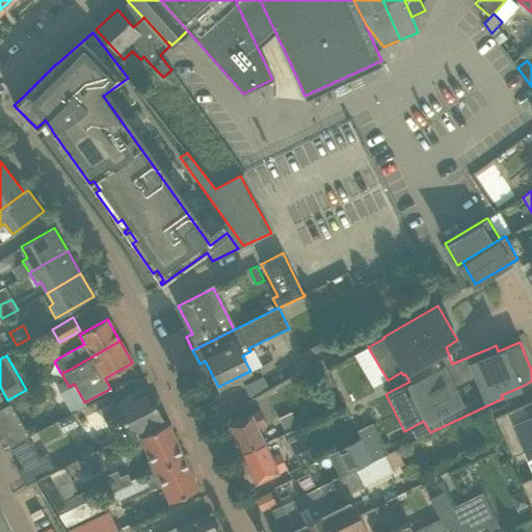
[(267,363),(257,368),(261,374),(270,369),(267,363)]
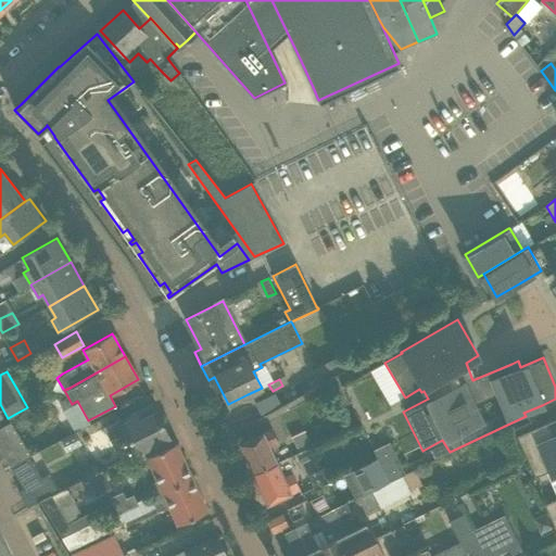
[(149,446),(168,437),(155,412),(139,420),(137,416),(121,425),(122,426),(110,432),(116,444),(129,437),(137,453),(149,446)]
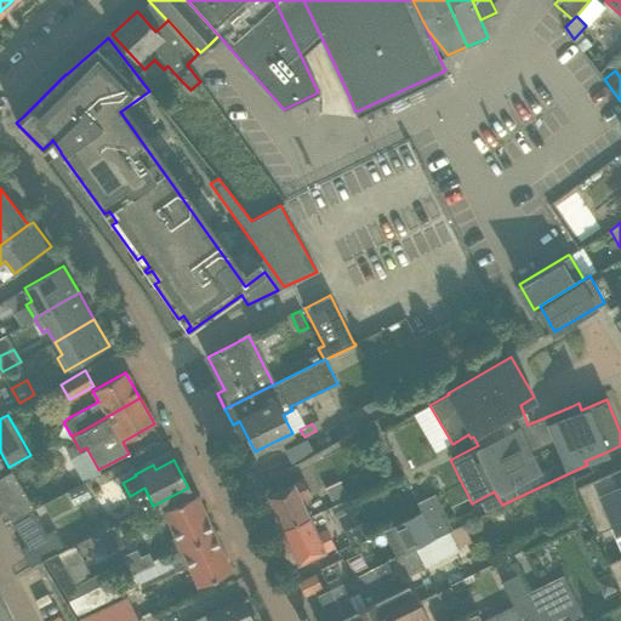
[(620,528),(620,467),(576,488),(597,533),(613,527),(614,530),(620,528)]
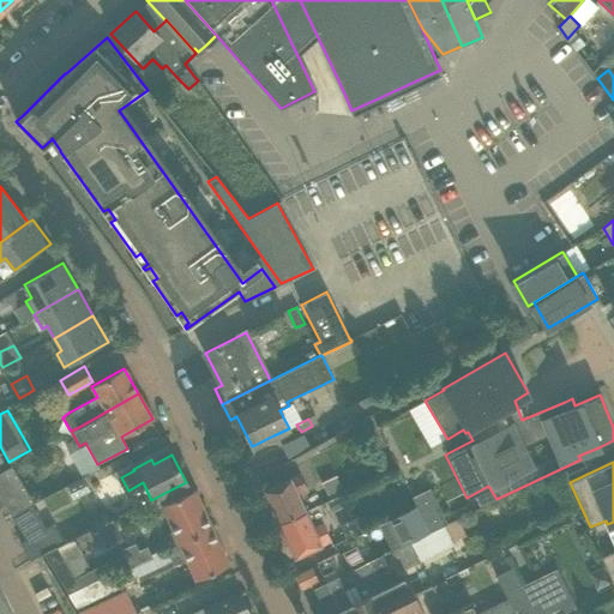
[(0,497),(12,517),(31,505),(34,504),(11,465),(0,471),(0,497)]
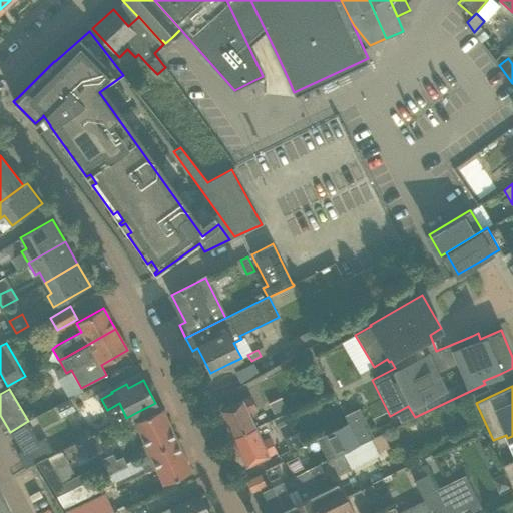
[(233,437),(255,427),(249,414),(255,411),(248,397),(220,409),(233,437)]
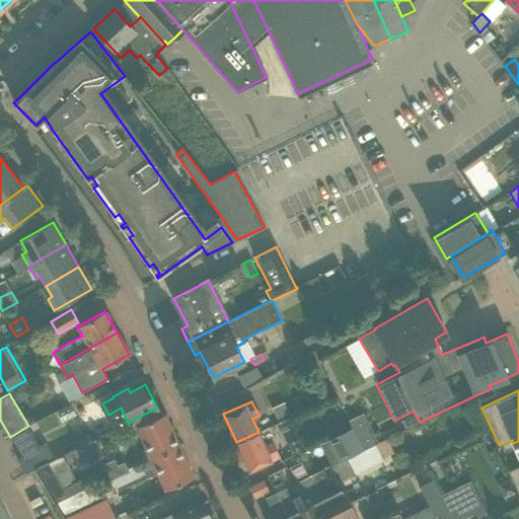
[(278,419),(289,413),(283,401),(272,408),(278,419)]
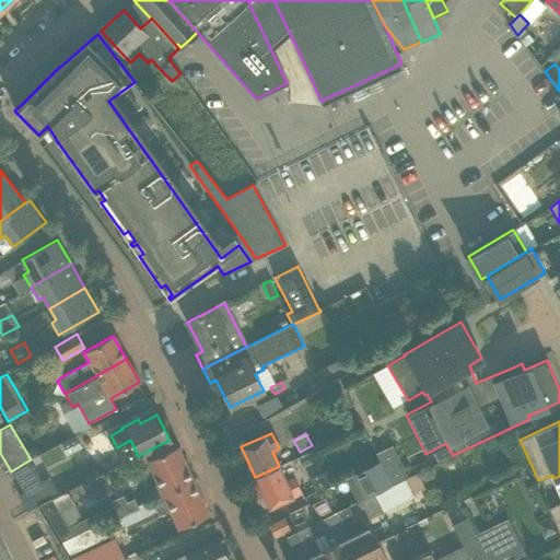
[(392,445),(375,453),(380,461),(391,485),(392,486),(405,479),(408,477),(392,445)]
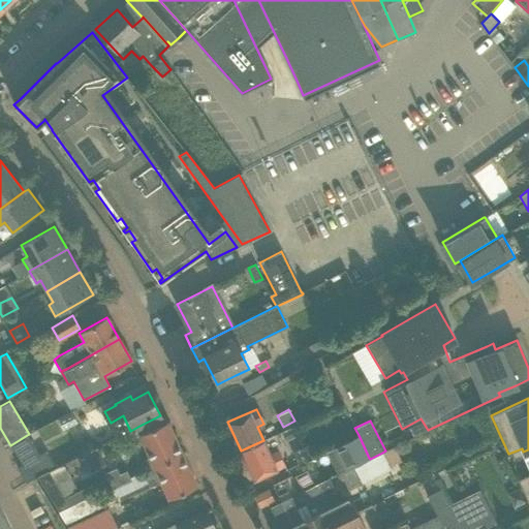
[(138,463),(143,470),(144,473),(156,467),(181,456),(166,423),(148,431),(141,434),(151,457),(138,463)]
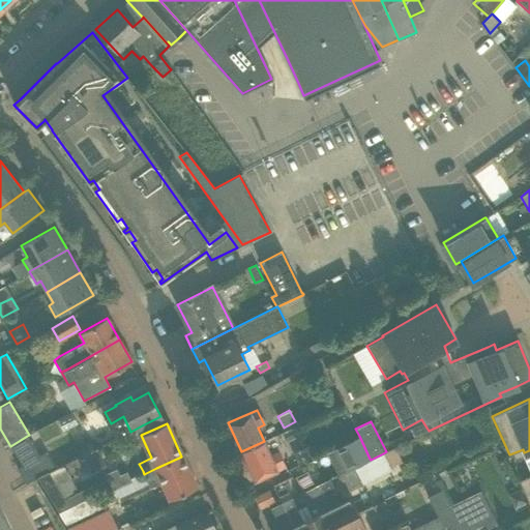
[(27,436),(10,446),(22,466),(18,469),(26,483),(50,469),(54,466),(46,452),(39,455),(27,436)]
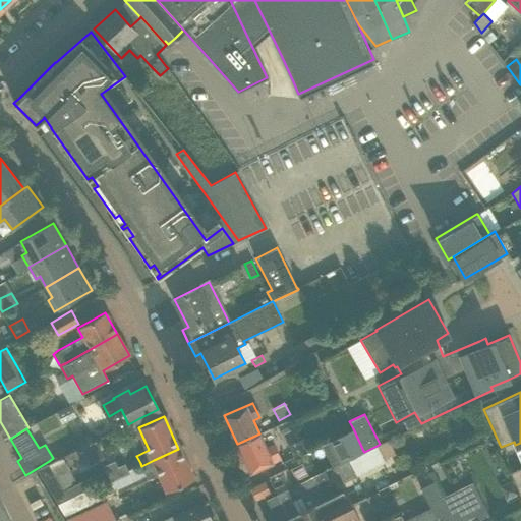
[(353,428),(329,441),(340,462),(363,451),(353,428)]
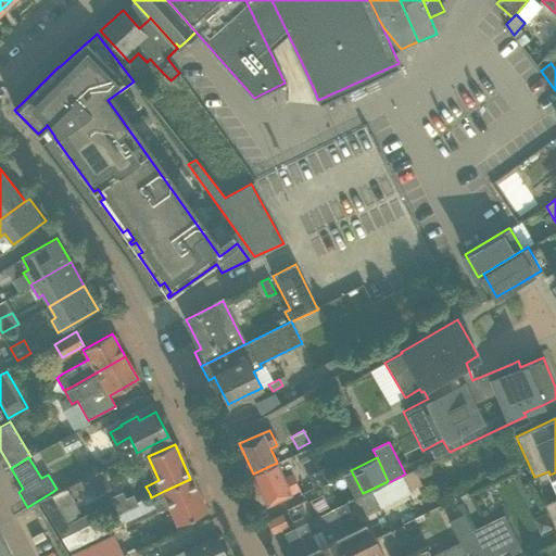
[(283,478),(277,463),(253,474),(267,504),(297,490),(290,475),(283,478)]
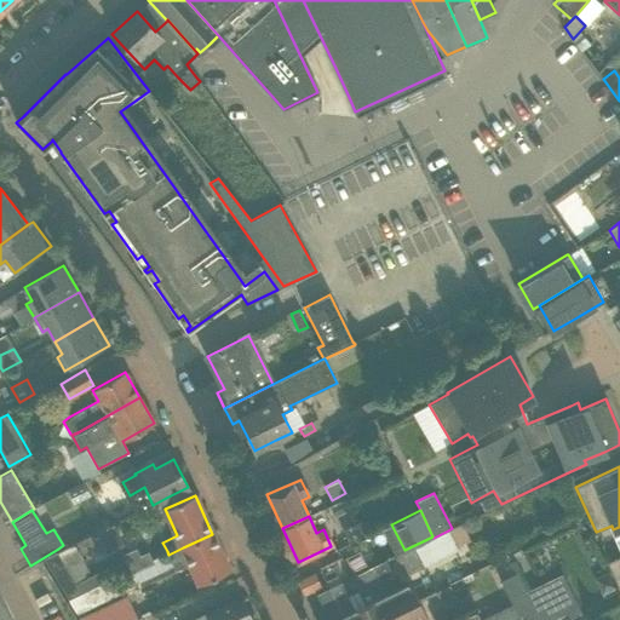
[(343,530),(350,546),(369,537),(362,521),(343,530)]
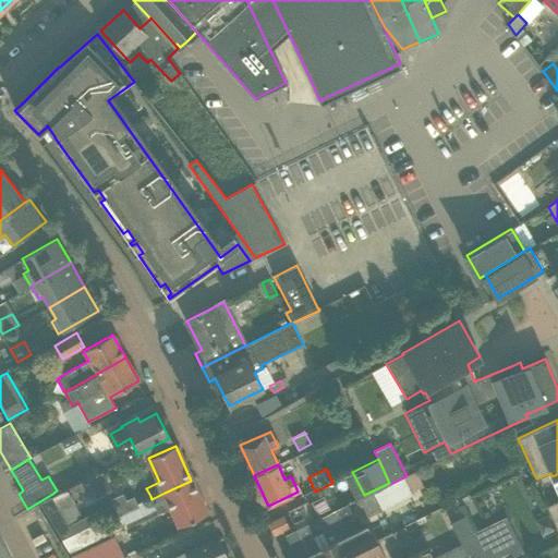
[(407,475),(403,477),(411,494),(423,487),(415,471),(407,475)]
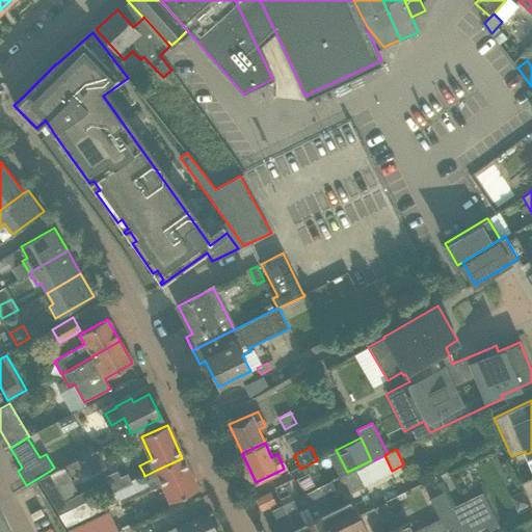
[(372,461),(355,469),(364,486),(392,472),(392,471),(384,455),(372,461)]
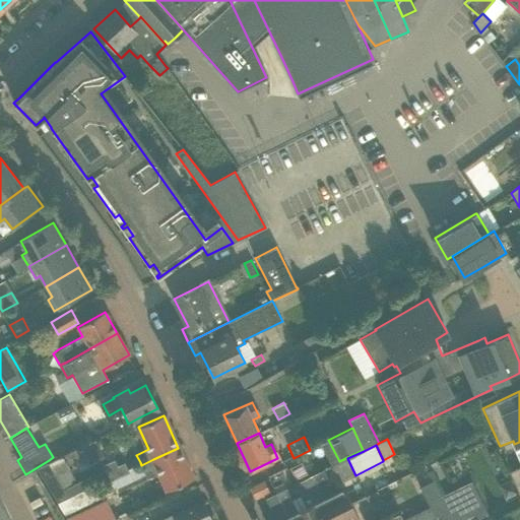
[(141,465),(140,462),(127,469),(122,471),(109,478),(108,478),(86,490),(58,503),(65,514),(69,512),(147,476),(147,478),(159,472),(168,491),(174,488),(192,478),(178,448),(153,459),(141,465)]
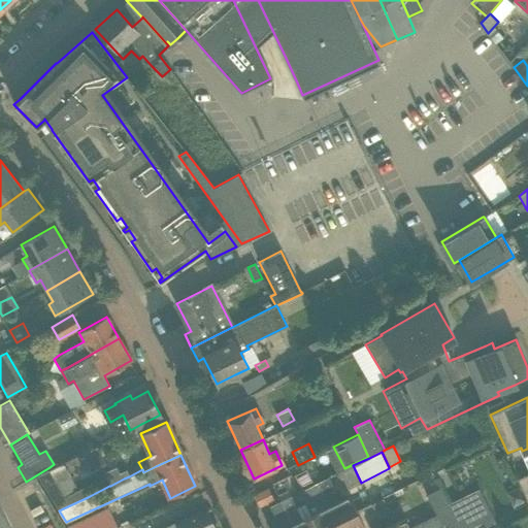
[(116,466),(104,471),(110,486),(124,479),(129,476),(126,469),(119,472),(116,466)]
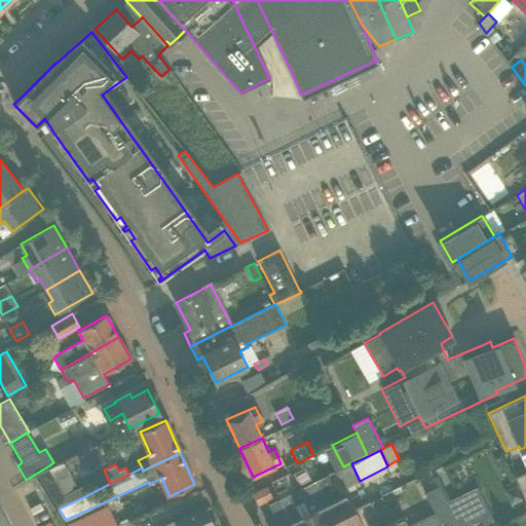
[(48,468),(37,474),(59,509),(87,495),(83,486),(74,490),(65,495),(48,468)]
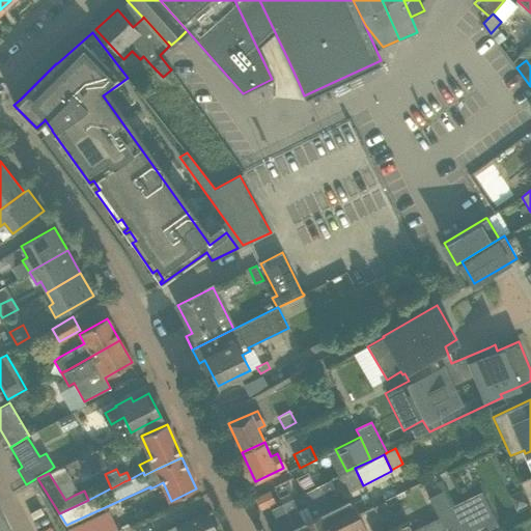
[(530,476),(520,481),(530,508),(530,507),(530,476)]
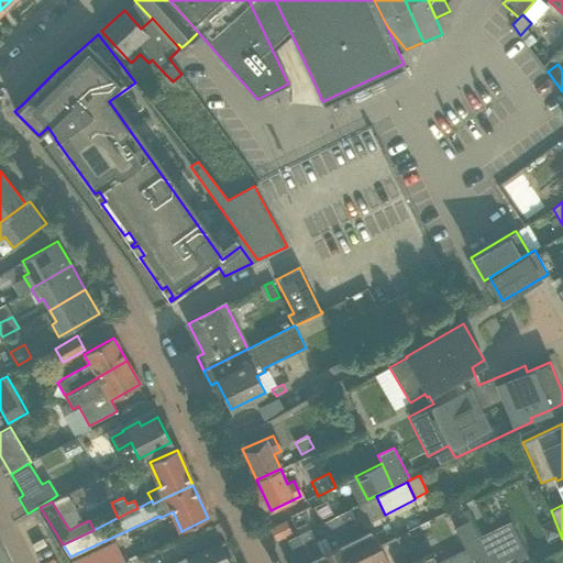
[(350,509),(339,515),(362,562),(385,562),(388,562),(372,529),(362,533),(350,509)]
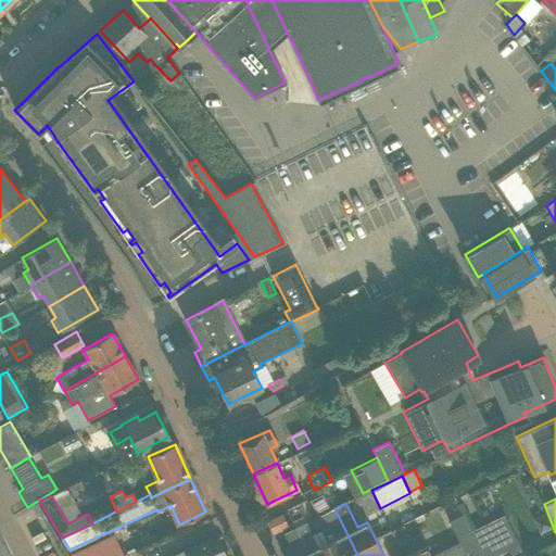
[(357,555),(335,508),(314,518),(327,543),(332,555),(357,555)]
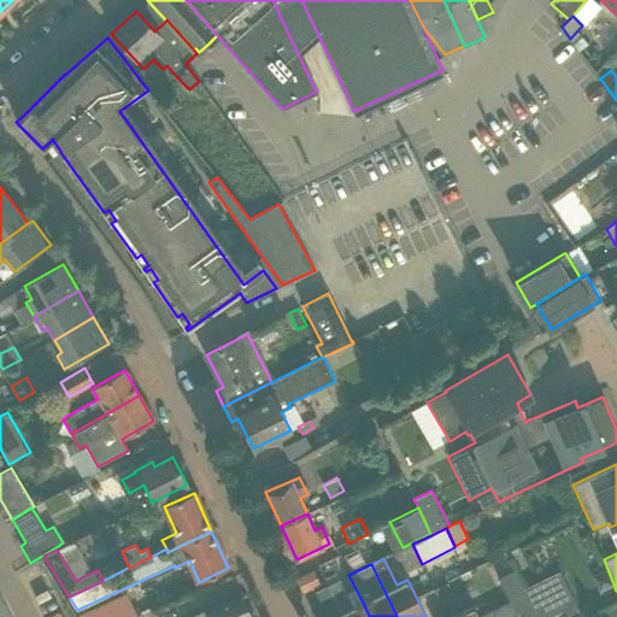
[(458,612),(448,616),(506,616),(518,611),(530,605),(522,587),(513,569),(497,577),(509,601),(477,616),(472,605),(458,612)]
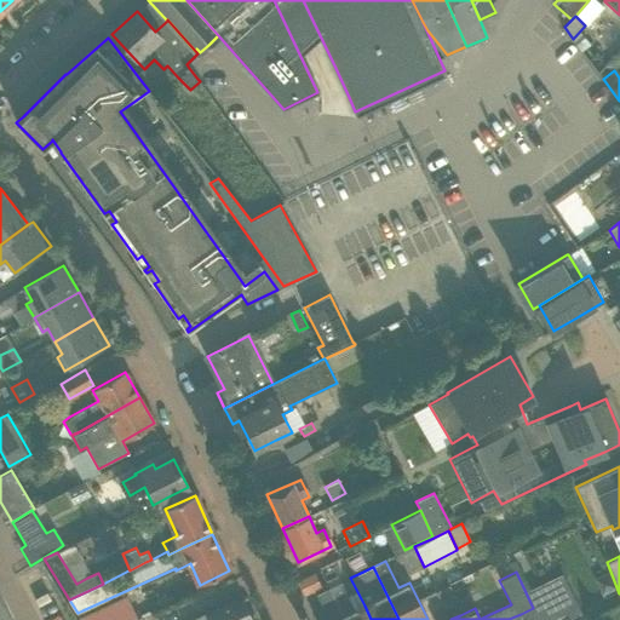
[(315,573),(298,581),(304,595),(321,586),(315,573)]
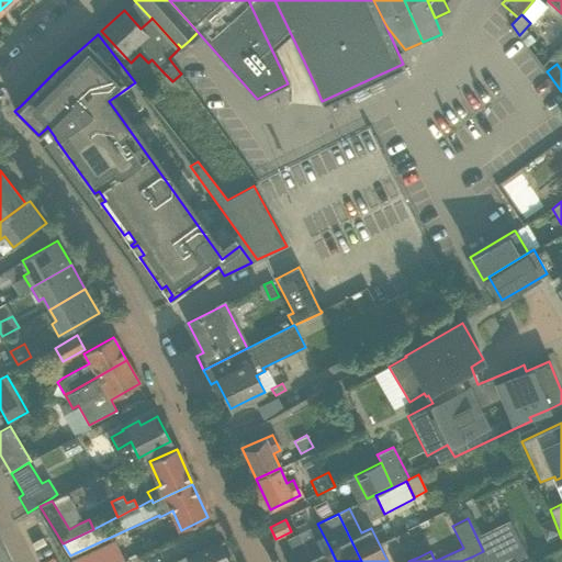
[(303,521),(294,526),(298,534),(306,529),(308,528),(305,520),(303,521)]
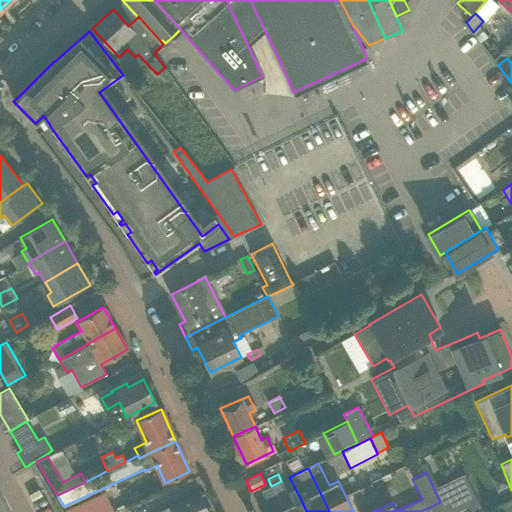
[(453,476),(433,487),(440,502),(445,511),(450,511),(467,504),(453,476)]
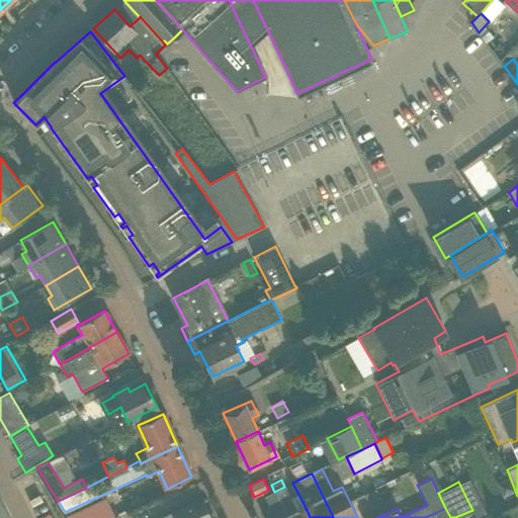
[(282,488),(274,492),(287,517),(310,517),(305,506),(296,510),(284,487),(282,488)]
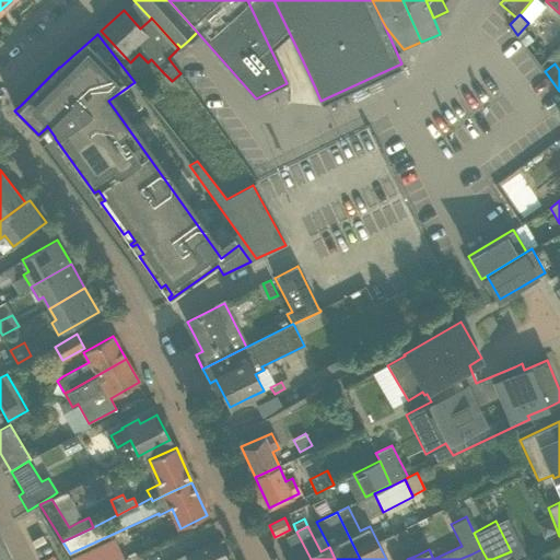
[(406,528),(394,535),(400,548),(413,541),(406,528)]
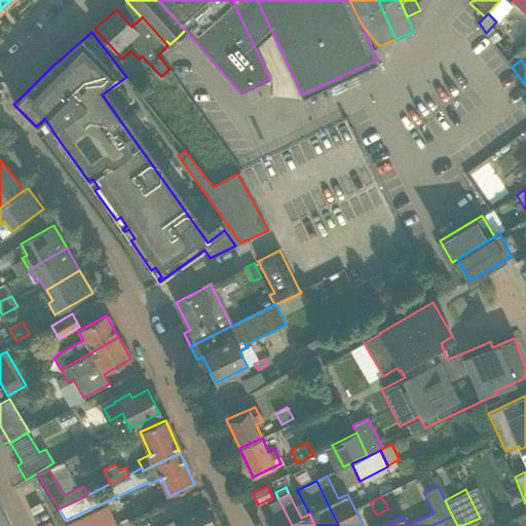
[(292,525),(278,499),(268,504),(278,525),(292,525)]
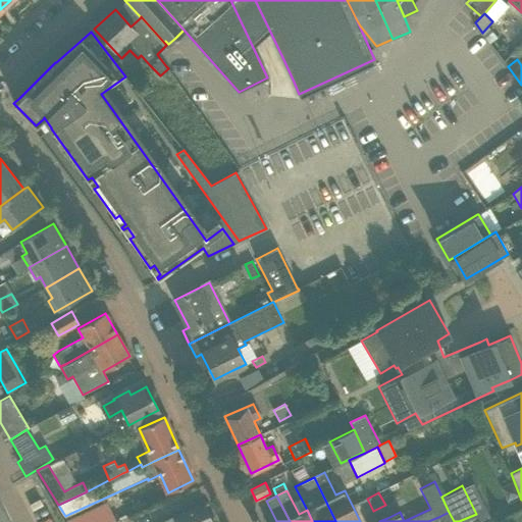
[(0,521),(9,521),(0,502),(0,521)]
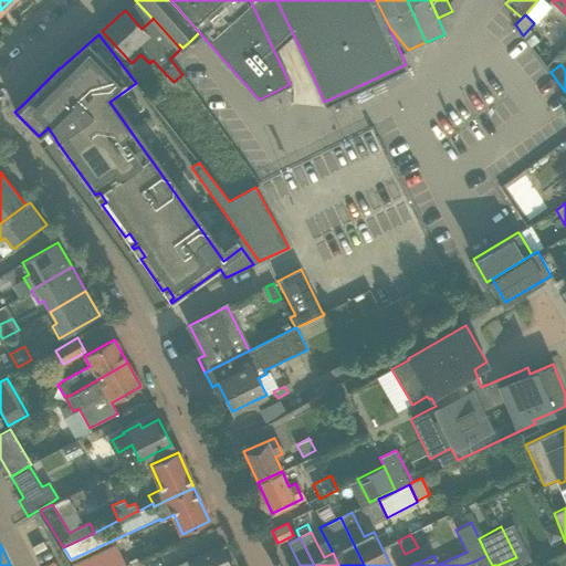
[(115,544),(75,563),(76,565),(122,565),(125,565),(115,544)]
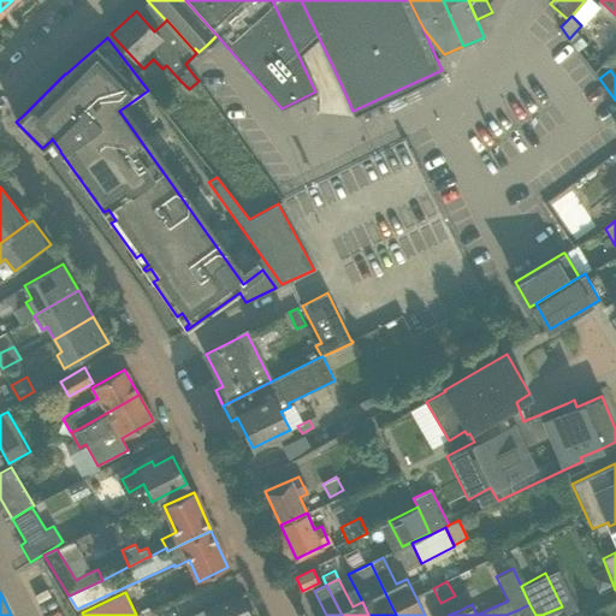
[(250,615),(241,593),(219,603),(205,610),(191,615),(142,615),(141,614),(141,612),(136,615),(132,615),(250,615)]
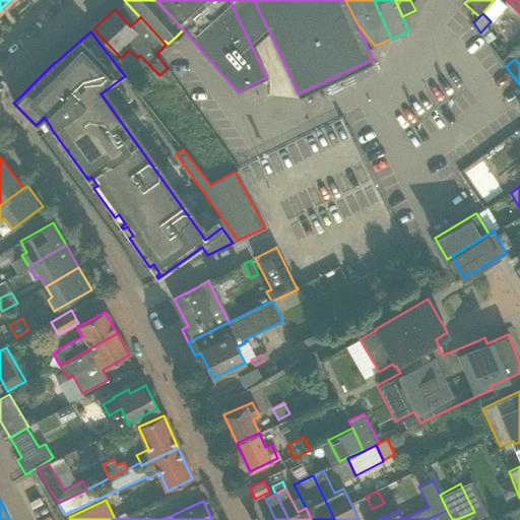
[(452,519),(447,510),(437,515),(438,519),(452,519)]
